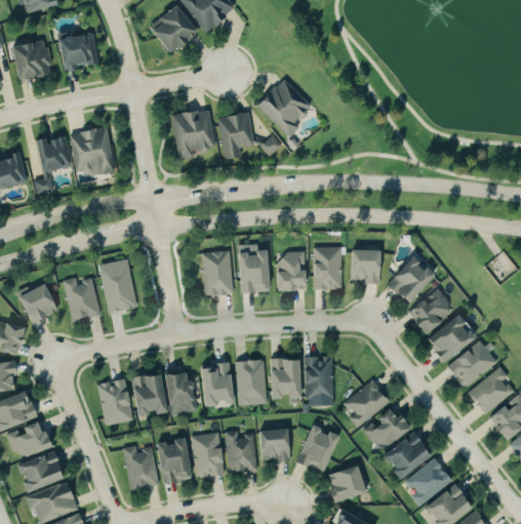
[(18,0),(22,13),(57,5),(55,0),(18,0)]
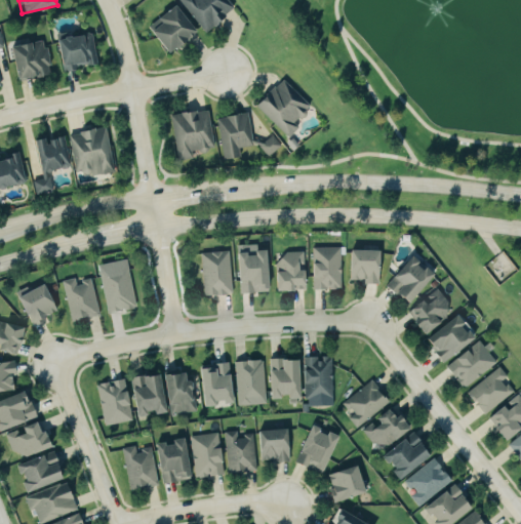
[(235,9),(228,0),(181,0),(206,32),(235,9)]
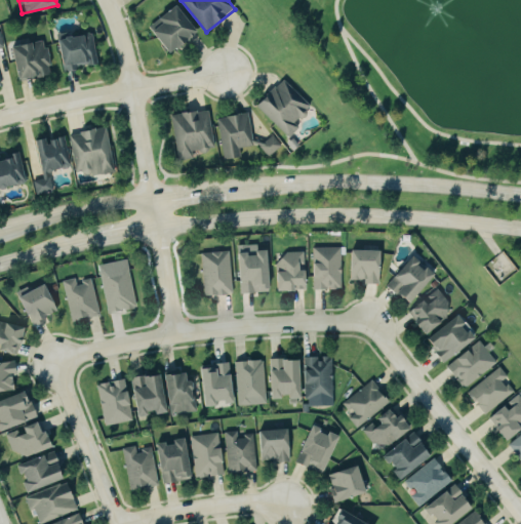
[(151,28),(174,54),(200,32),(176,5),(151,28)]
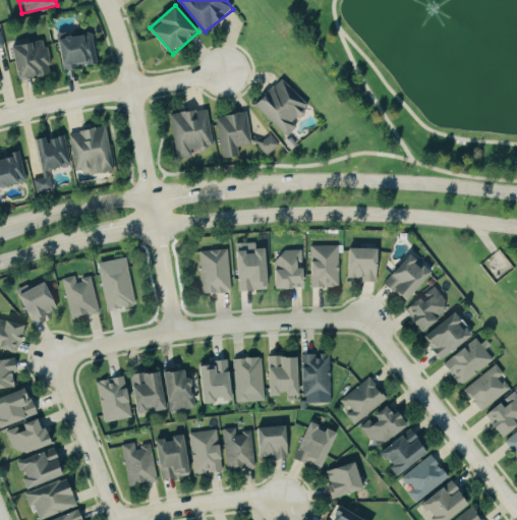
[(92,34),(60,39),(64,71),(76,69),(75,66),(96,63),(92,34)]
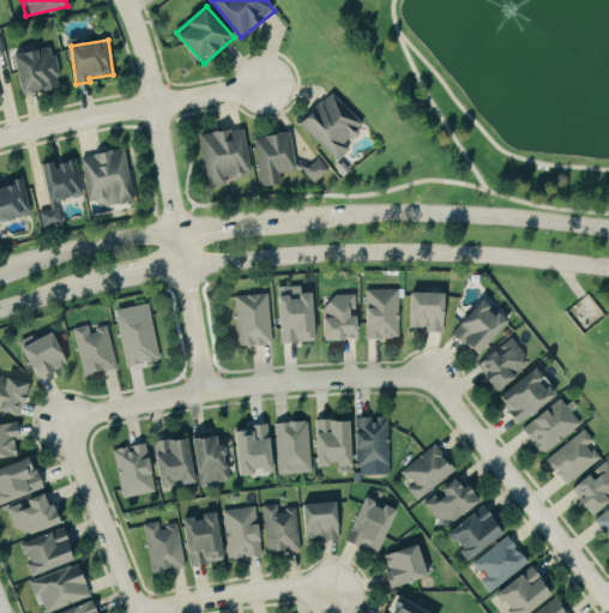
[(60,86),(50,47),(14,56),(24,96),(60,86)]
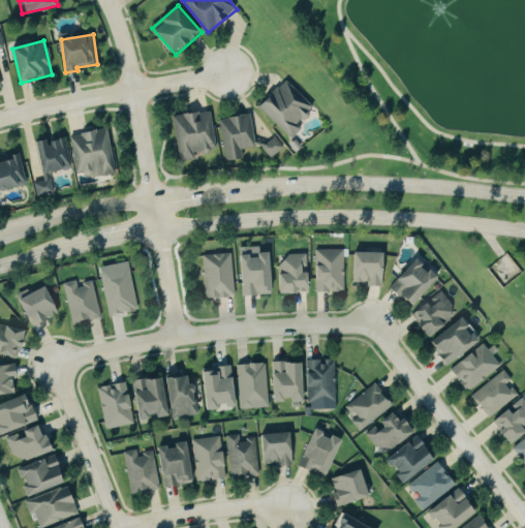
[(313,109),(285,80),(258,105),(290,138),(301,129),(297,125),(313,109)]
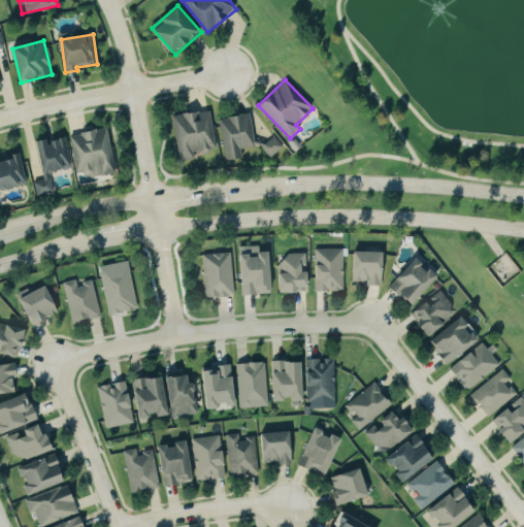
[(208,110),(171,116),(178,161),(194,159),(193,153),(215,150),(208,110)]
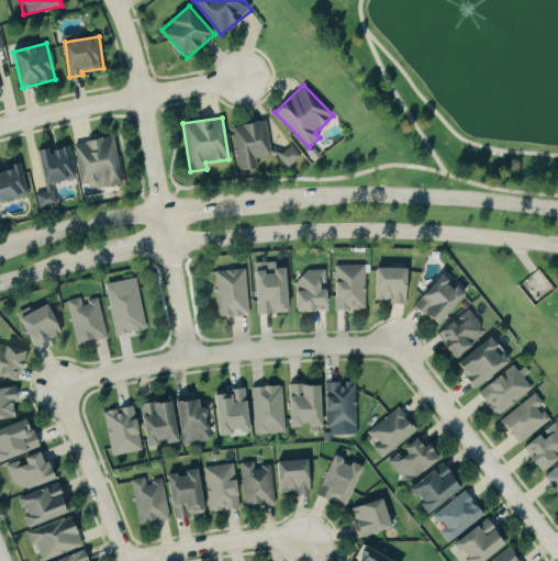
[(238,171),(257,169),(256,158),(270,156),(266,122),(232,125),(238,171)]
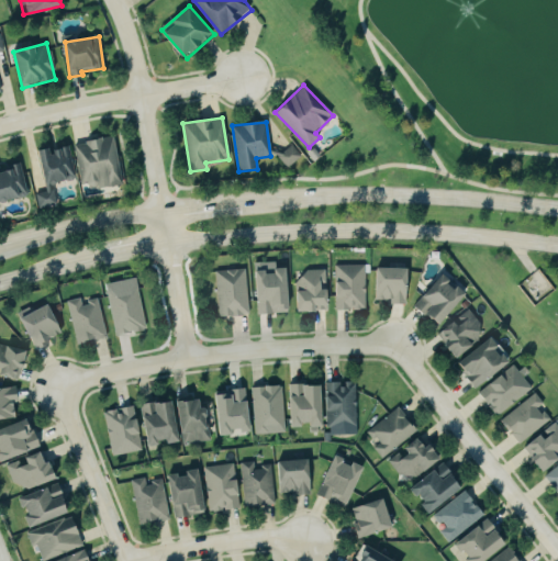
[(81,189),(121,182),(114,137),(74,144),(81,189)]
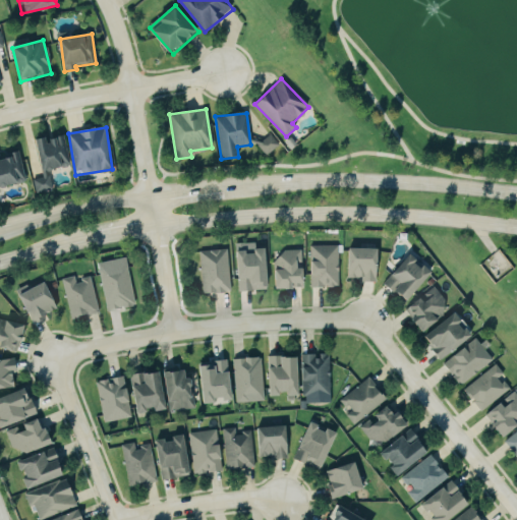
[(278,146),(269,133),(255,143),(265,156),(278,146)]
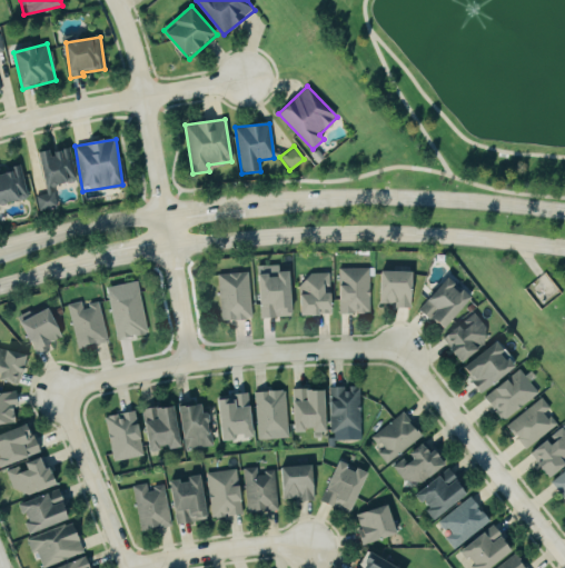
[(55,207),(51,186),(75,182),(70,148),(55,150),(36,152),(38,166),(43,165),(48,192),(36,195),(38,210),(55,207)]
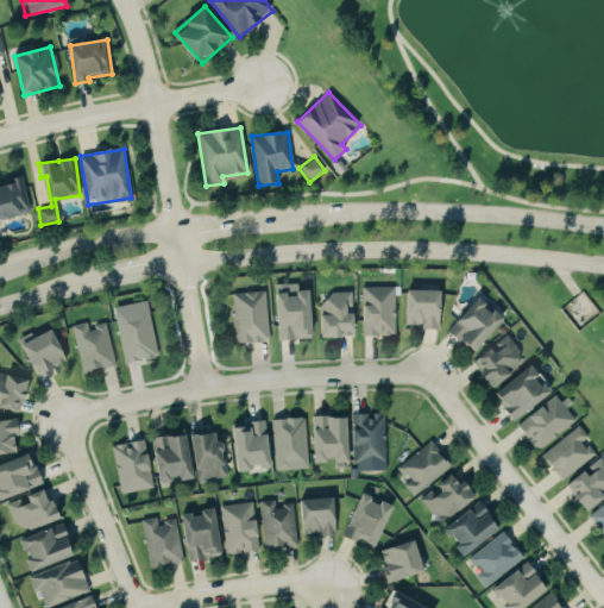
[(327,164),(333,160),(340,167),(334,171),(327,164)]
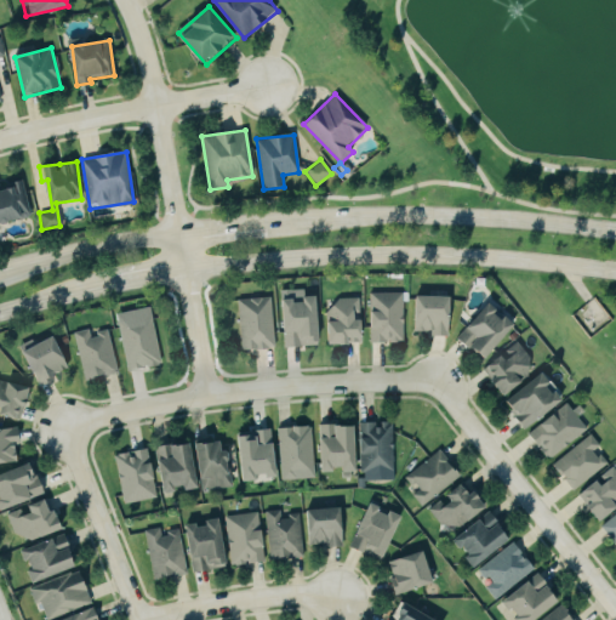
[(0,222),(28,219),(23,181),(0,183),(0,222)]
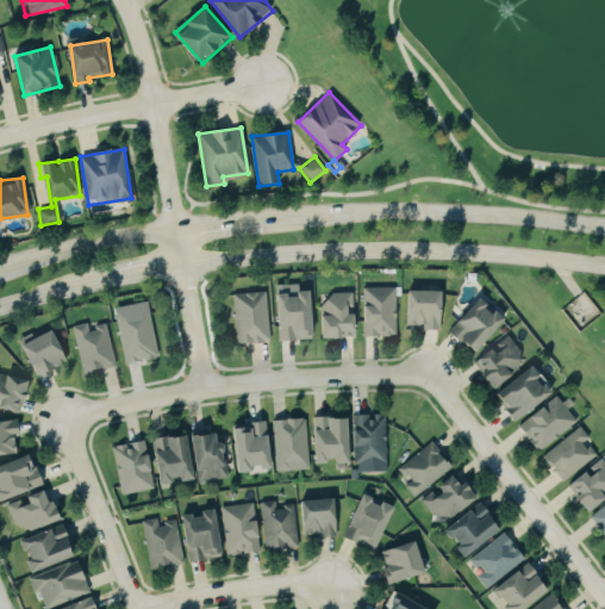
[(363,287),(363,336),(395,336),(394,287),(363,287)]
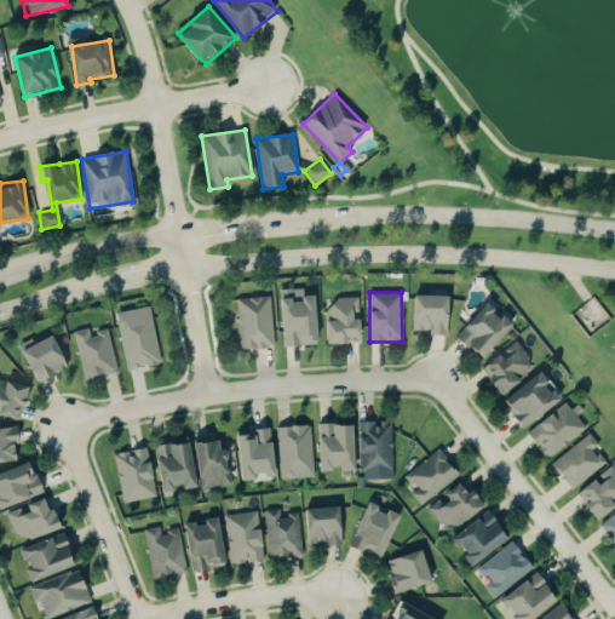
[(414,331),(430,331),(430,336),(448,336),(449,297),(415,296),(414,331)]
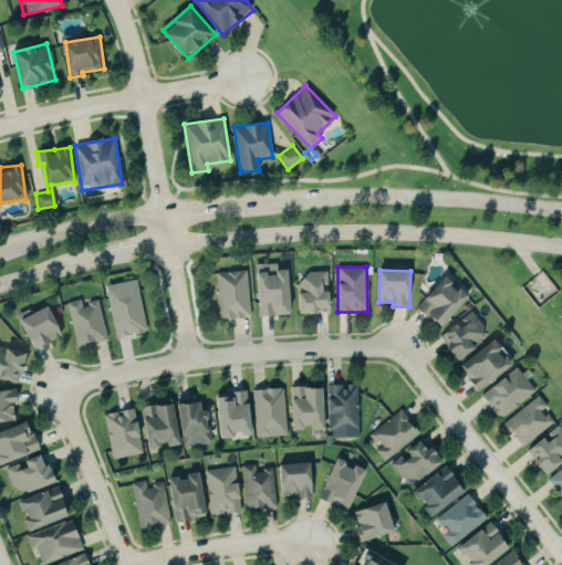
[(218,272),(219,320),(250,318),(248,271),(218,272)]
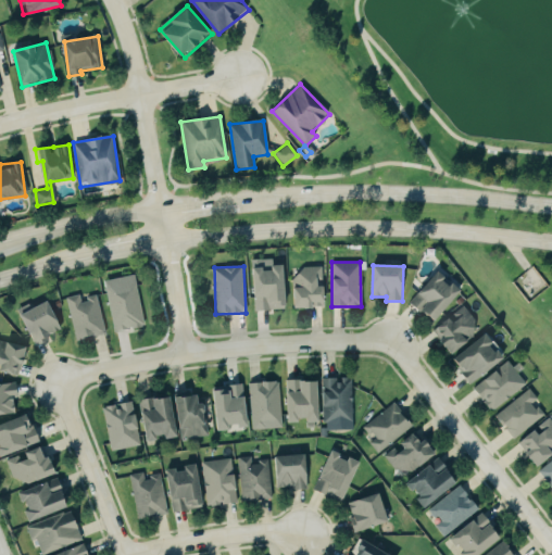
[(254,270),(256,311),(288,310),(286,266),(273,266),(274,269),(254,270)]
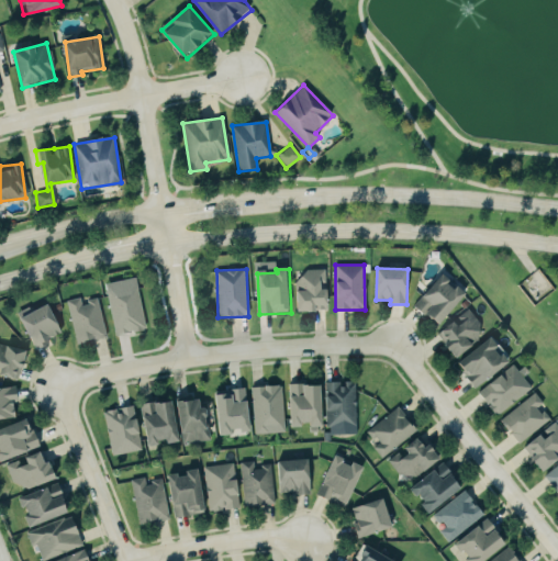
[(324,270),(303,270),(303,279),(296,279),(296,290),(299,290),(300,311),(328,311),(328,290),(325,290),(324,270)]
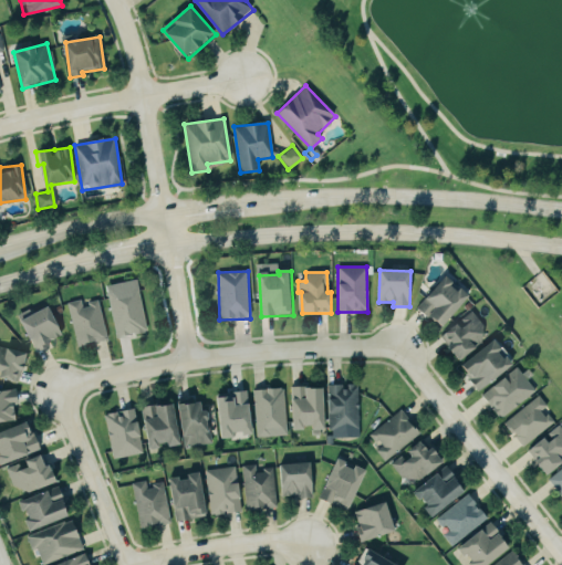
[(418,309),(444,328),(470,297),(445,276),(418,309)]
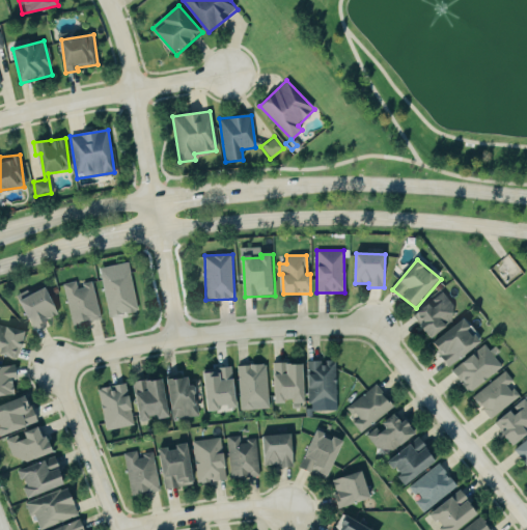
[(137,311),(128,263),(99,269),(108,317),(137,311)]
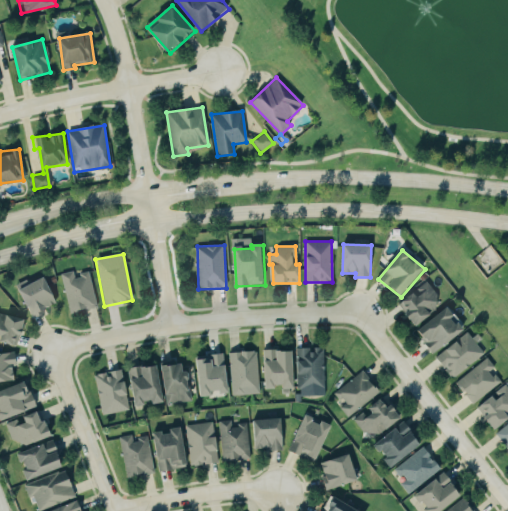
[(75,273),(74,271),(60,273),(67,313),(95,308),(89,271),(75,273)]
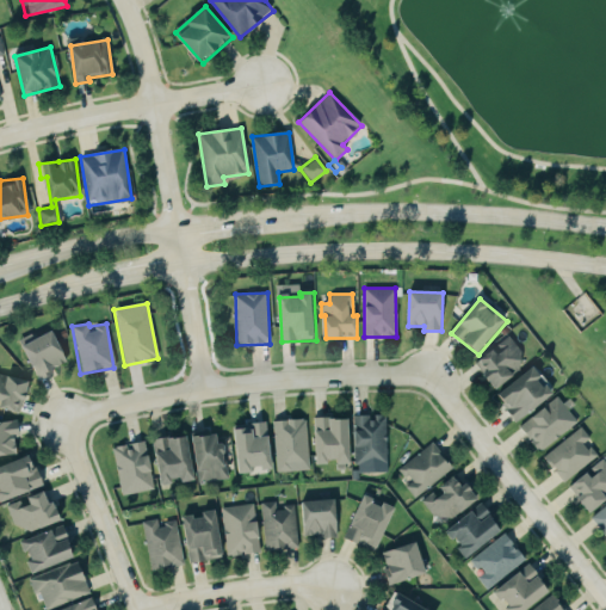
[(23,346),(38,379),(68,363),(51,331),(23,346)]
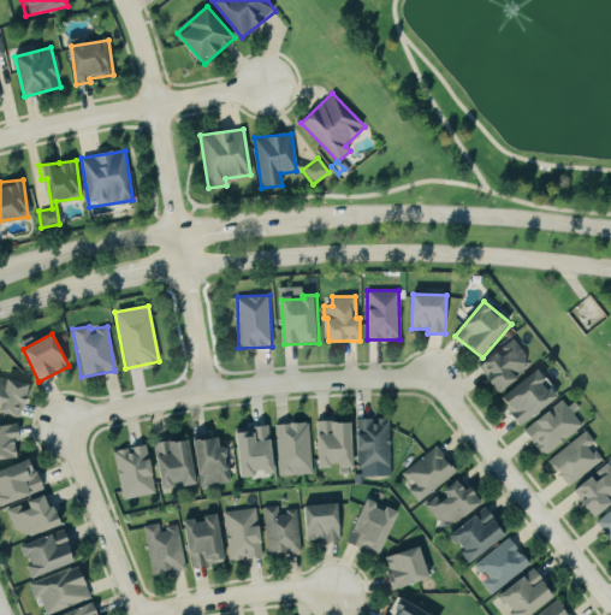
[(533,367),(512,339),(480,364),(499,391),(533,367)]
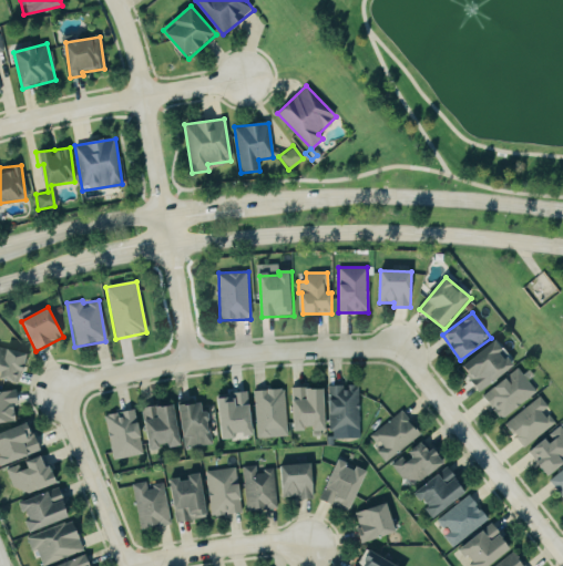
[(479,391),(515,368),(499,342),(464,363),(471,372),(468,374),(479,391)]
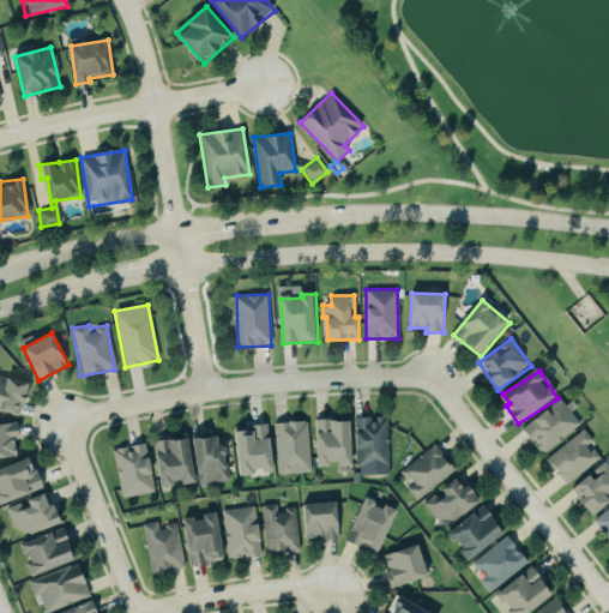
[(0,409),(18,415),(22,402),(26,403),(32,384),(0,374),(0,409)]
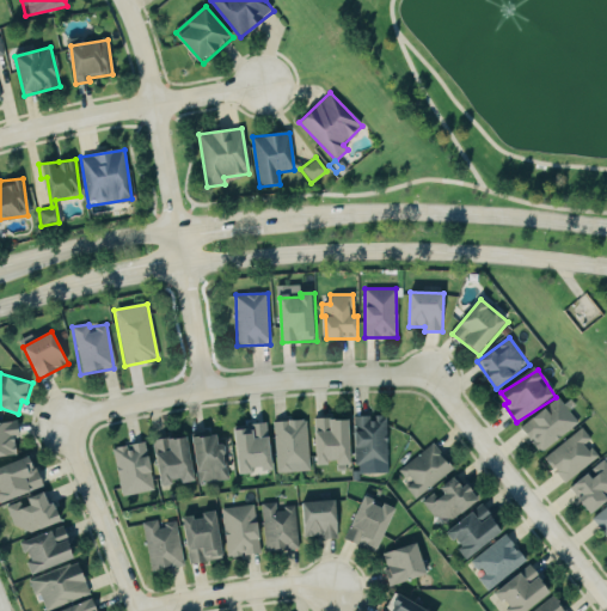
[(578,422),(558,397),(520,427),(540,453),(578,422)]
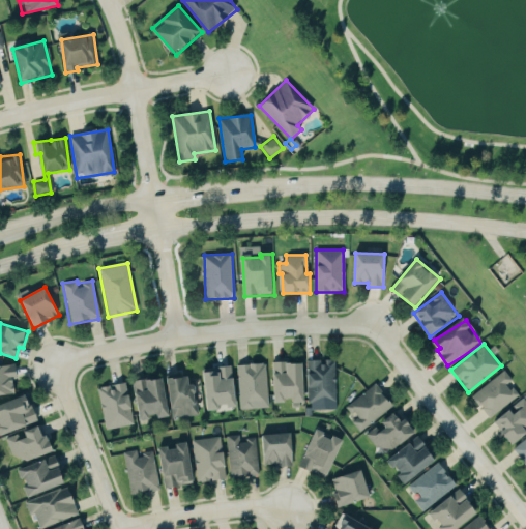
[(334,410),(334,360),(309,359),(308,409),(334,410)]
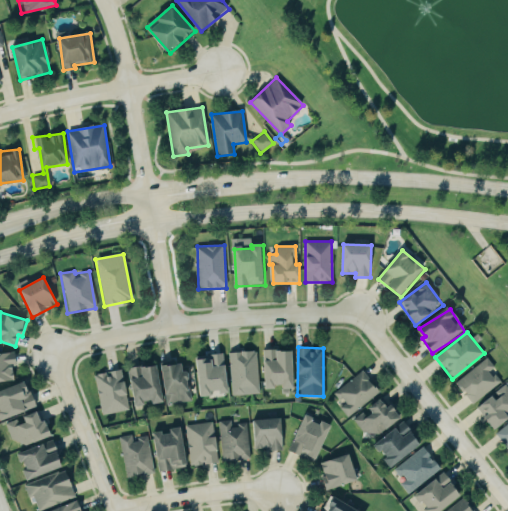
[(256,351),(229,352),(231,395),(258,394),(256,351)]
